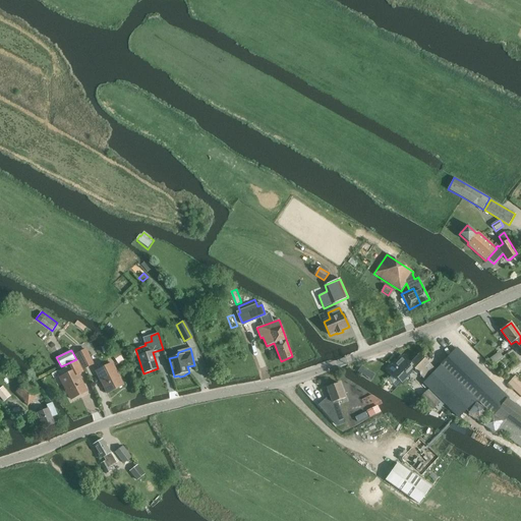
[(83,368),(93,364),(85,350),(76,354),(83,368)]
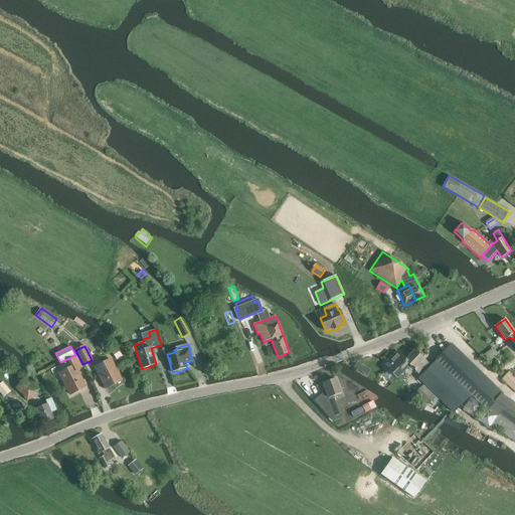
[(442,355),(418,378),(424,384),(440,398),(454,413),(471,395),(486,406),(499,415),(493,425),(514,442),(514,403),(501,393),(486,381),(453,347),(444,356),(442,355)]
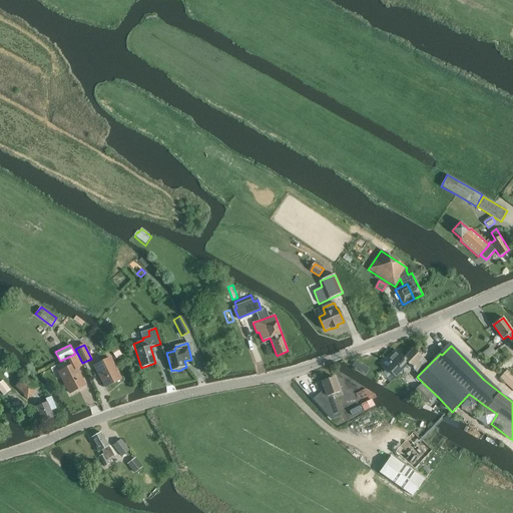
[(115,347),(110,351),(116,359),(121,355),(115,347)]
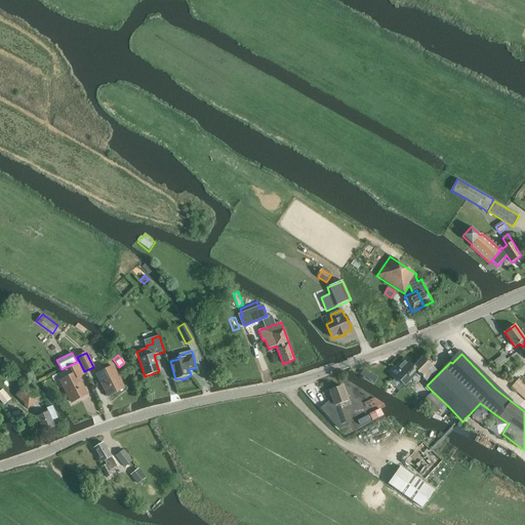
[(417,372),(427,380),(436,371),(422,358),(413,367),(417,372)]
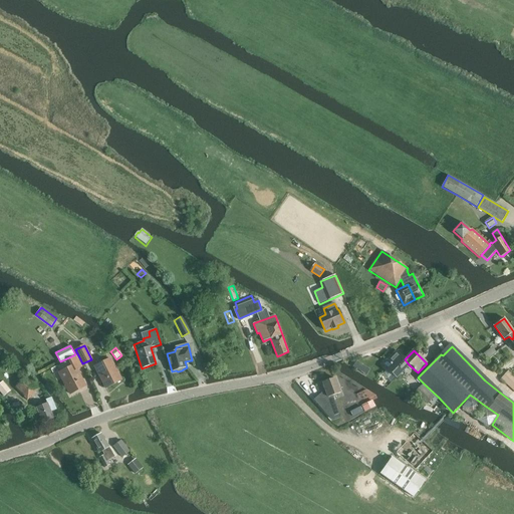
[(405,359),(397,351),(383,364),(397,377),(409,364),(405,359)]
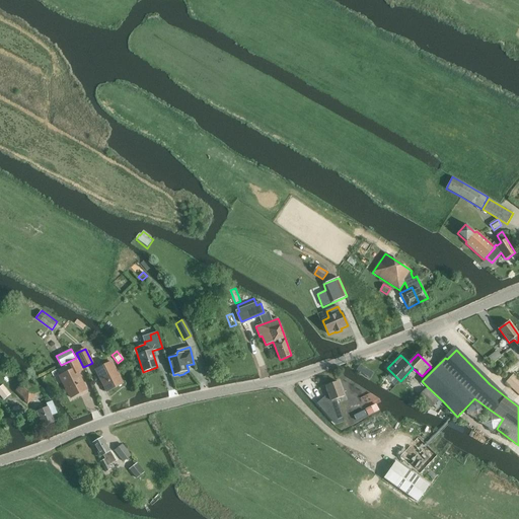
[(62,375),(60,376),(71,398),(86,390),(77,373),(83,370),(77,359),(59,369),(62,375)]
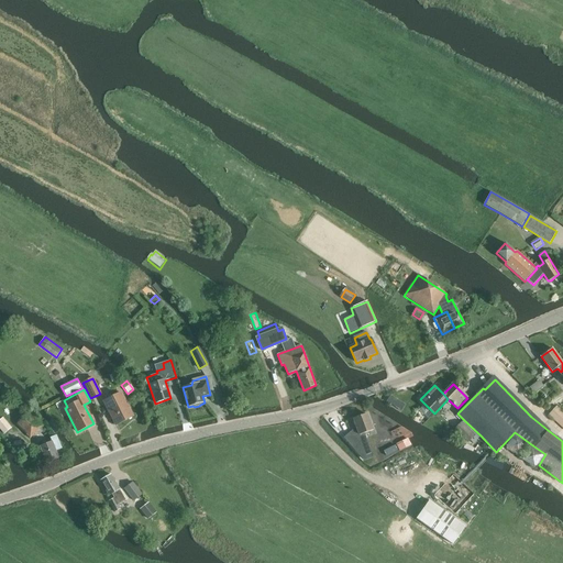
[(117,424),(133,417),(121,393),(105,401),(117,424)]
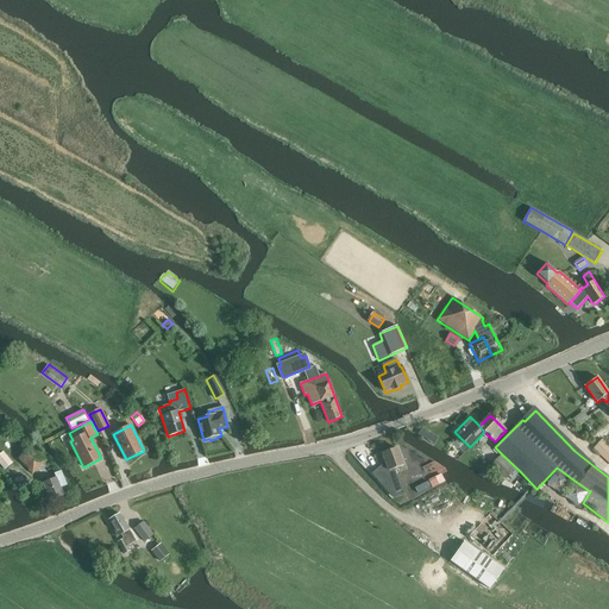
[(433,444),(438,438),(422,428),(418,434),(433,444)]
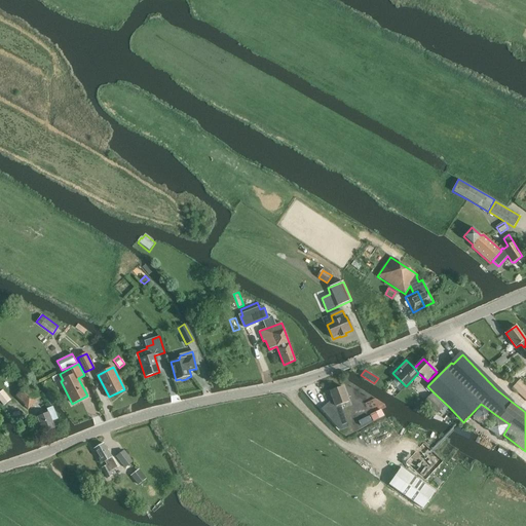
[(525,400),(525,385),(520,380),(513,388),(525,400)]
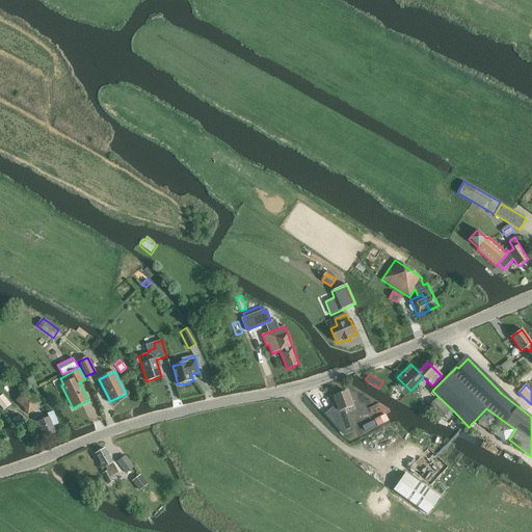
[(16,401),(28,415),(41,402),(28,390),(16,401)]
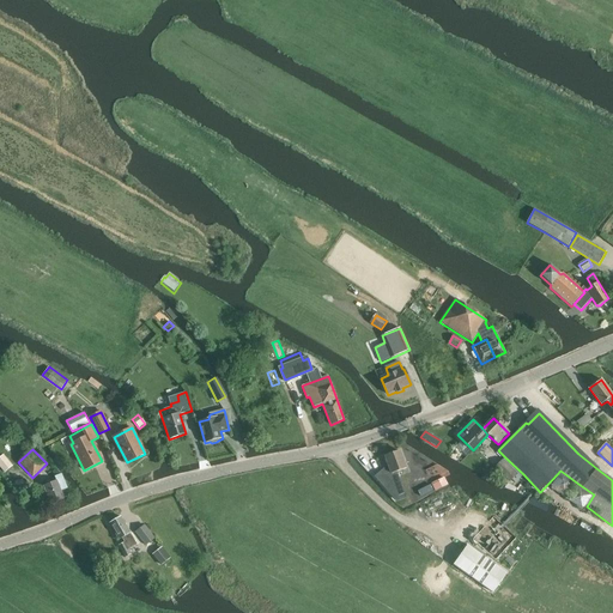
[(393,473),(406,468),(400,451),(384,456),(390,472),(383,474),(382,473),(377,478),(396,501),(405,497),(401,486),(398,486),(393,473)]
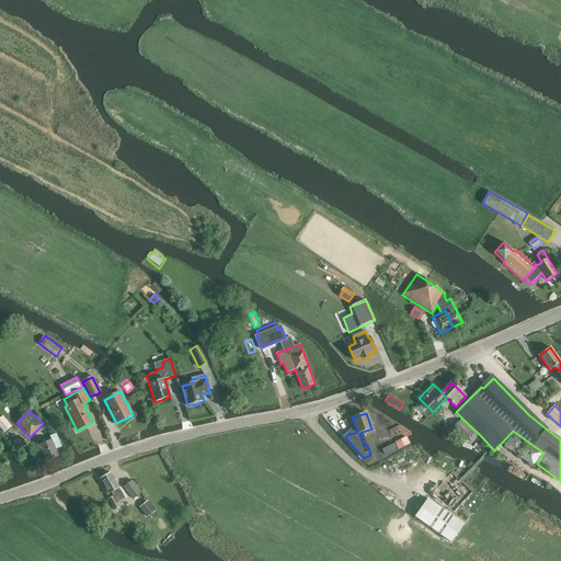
[(13,427),(3,416),(0,419),(0,426),(6,433),(13,427)]
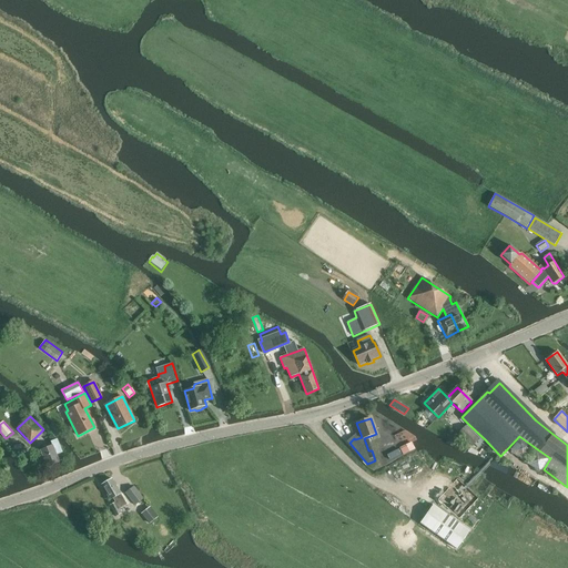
[(468,424),(459,433),(473,446),(475,444),(477,447),(485,439),(468,424)]
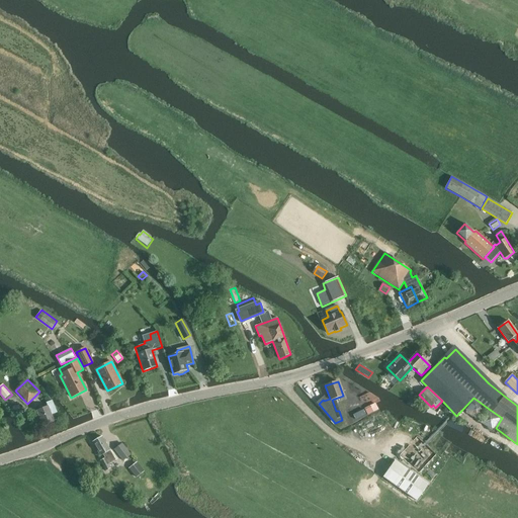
[(473,400),(465,412),(479,421),(487,408),(473,400)]
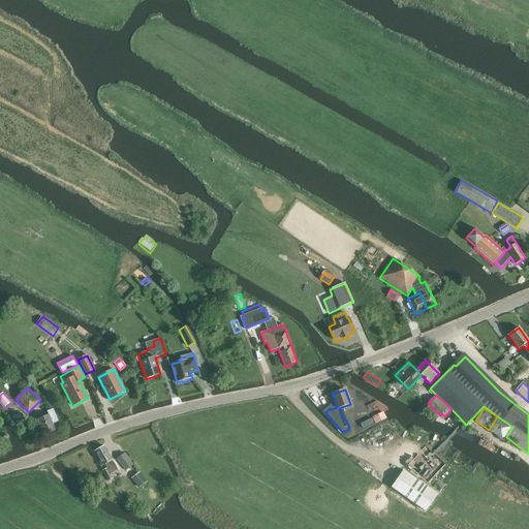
[(43,435),(55,431),(53,425),(58,422),(54,412),(53,409),(47,411),(49,415),(37,419),(43,435)]
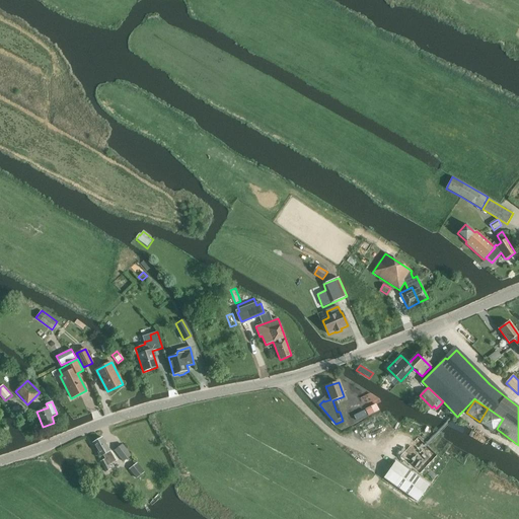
[(375,405),(365,411),(368,417),(378,412),(375,405)]
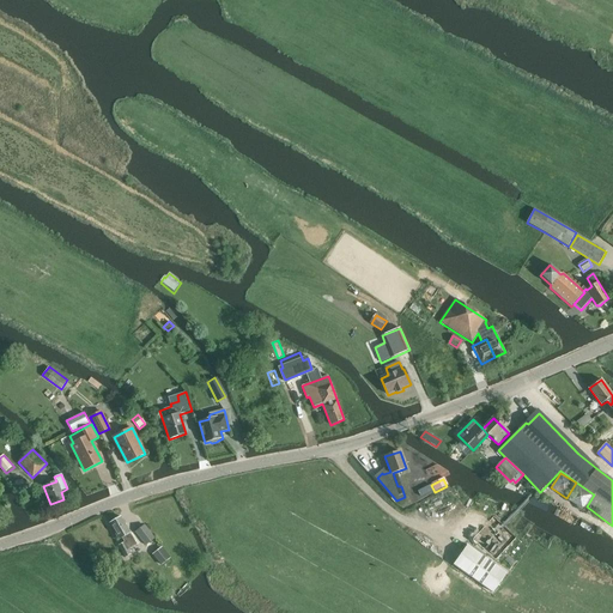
[(578,484),(569,499),(584,510),(587,507),(594,495),(578,484)]
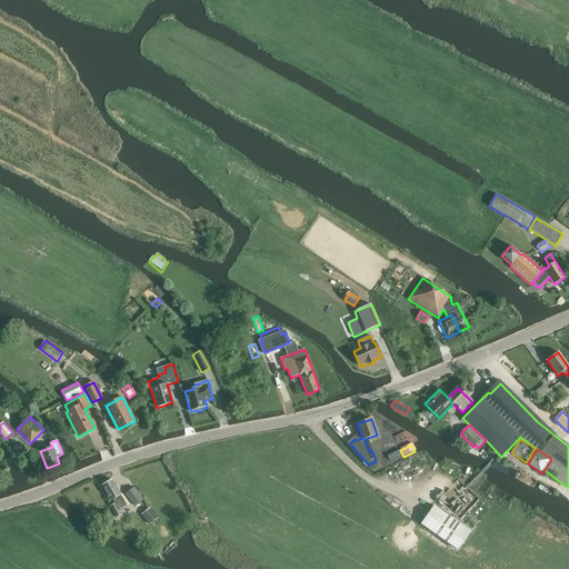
[(116,503),(120,510),(128,506),(112,480),(101,486),(110,501),(117,498),(119,500),(116,502),(116,503)]
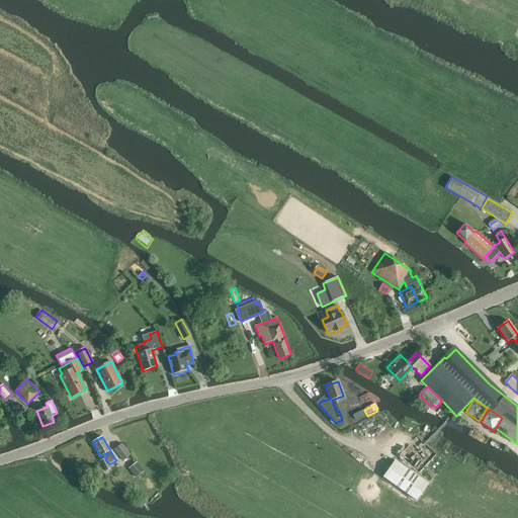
[(122,461),(131,455),(121,443),(113,449),(122,461)]
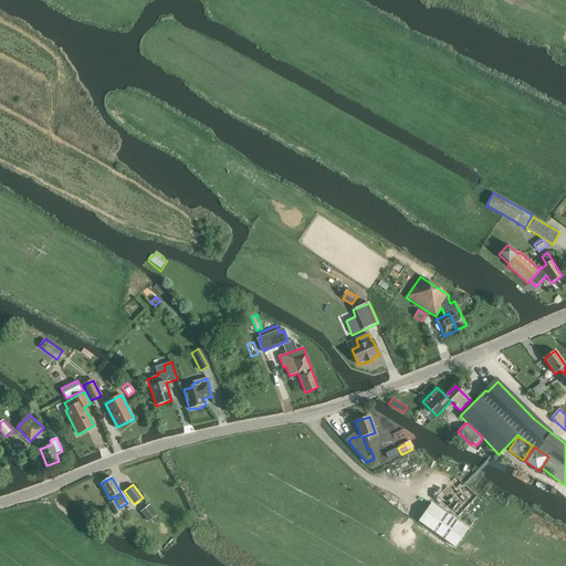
[(115,501),(109,504),(115,515),(121,512),(115,501)]
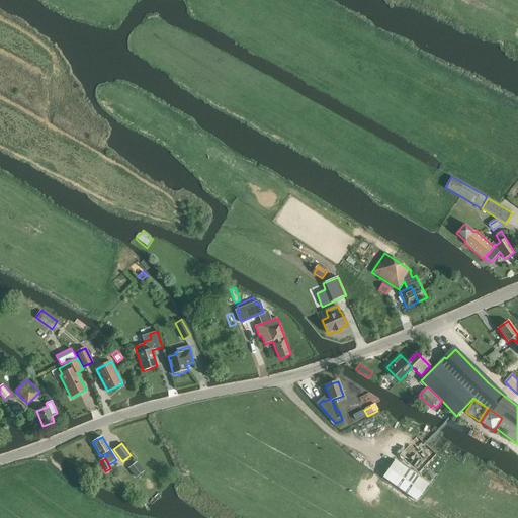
[(417,500),(428,485),(395,460),(383,477),(417,500)]
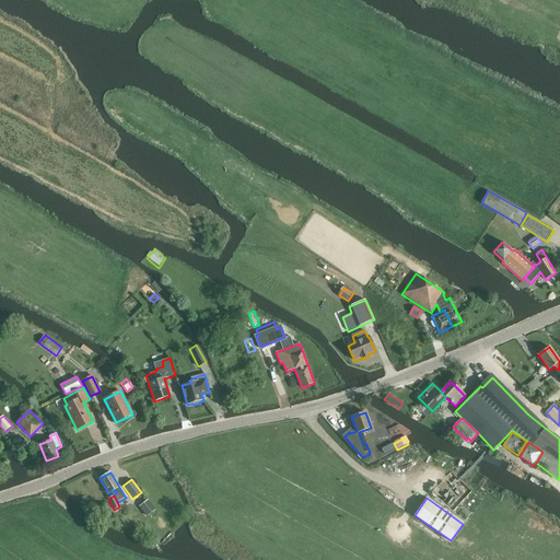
[(148,515),(155,510),(148,500),(141,505),(148,515)]
